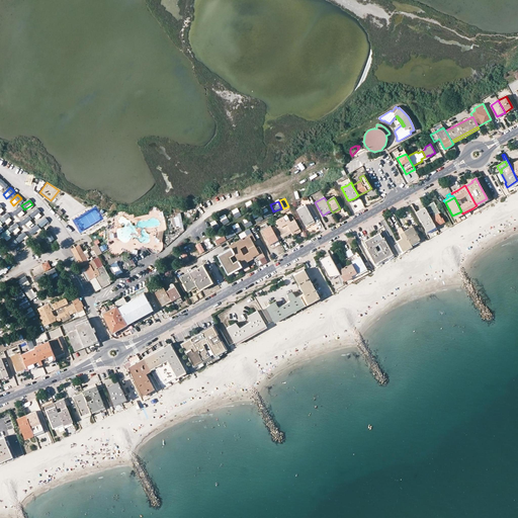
[(441,219),(438,212),(439,212),(434,202),(428,205),(425,207),(436,227),(444,222),(442,218),(441,219)]
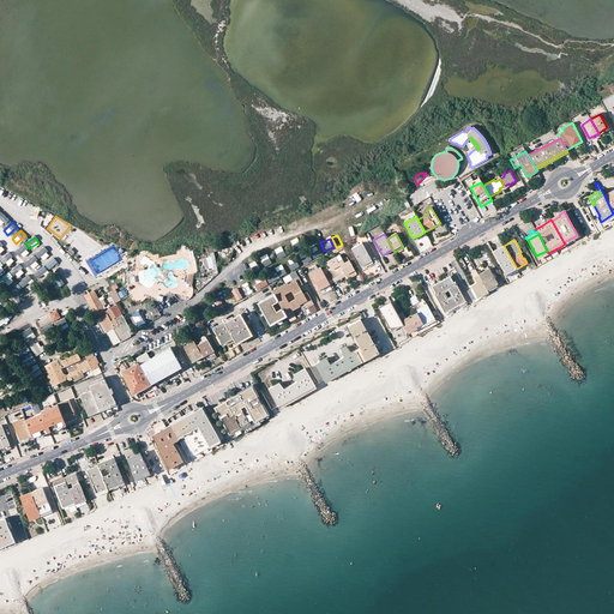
[(372,260),(368,254),(362,244),(351,248),(361,266),(365,264),(372,260)]
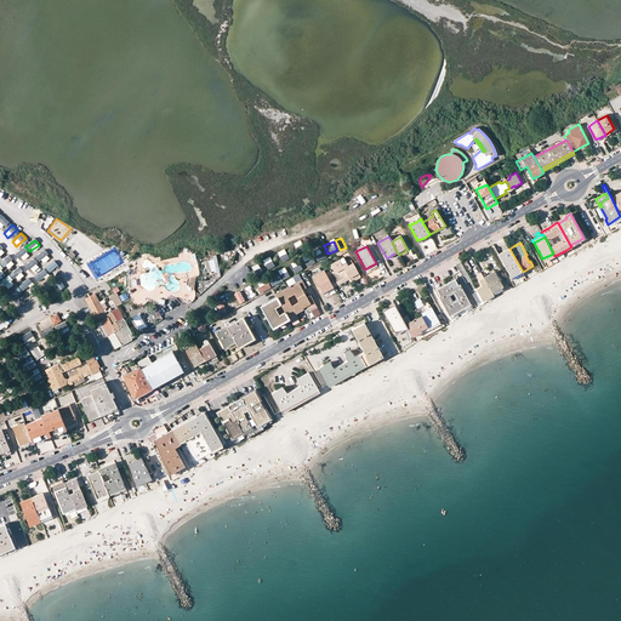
[(26,248),(15,255),(20,260),(29,254),(26,248)]
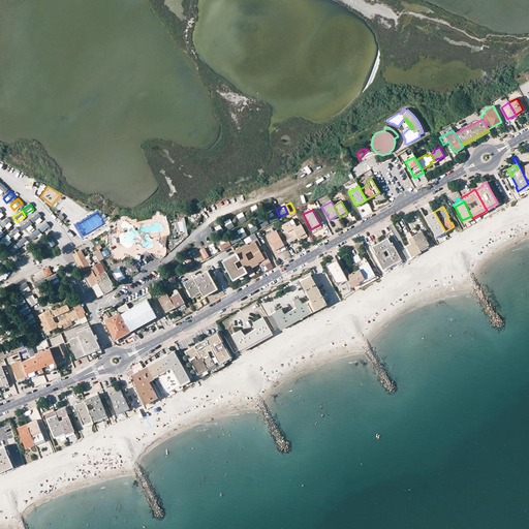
[(428,215),(425,216),(437,238),(446,234),(445,231),(434,212),(428,215)]
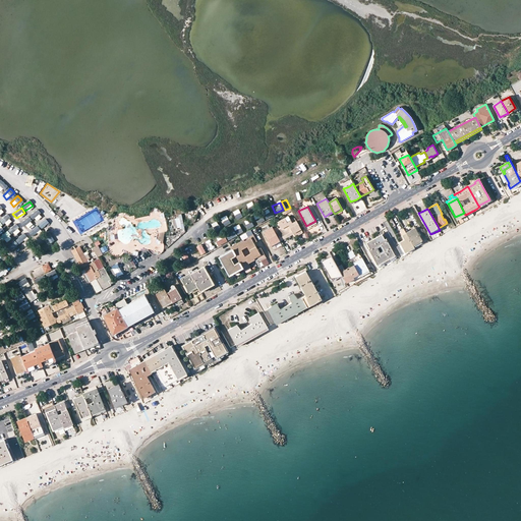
[(39,211),(32,217),(35,221),(43,215),(39,211)]
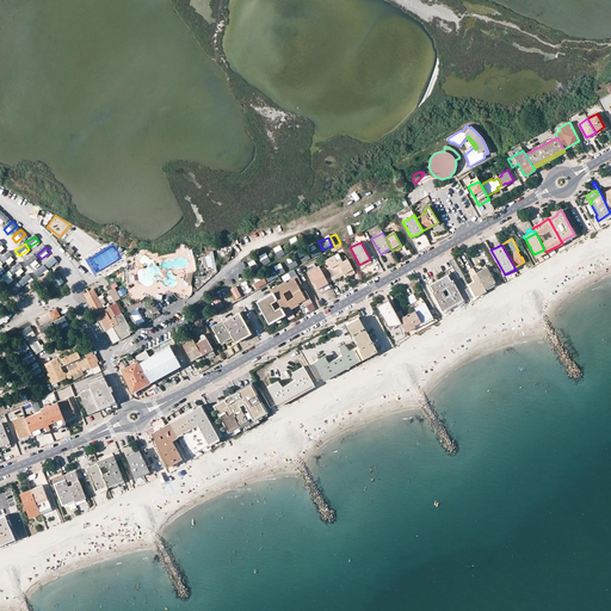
[(8,251),(0,257),(0,258),(4,263),(13,257),(8,251)]
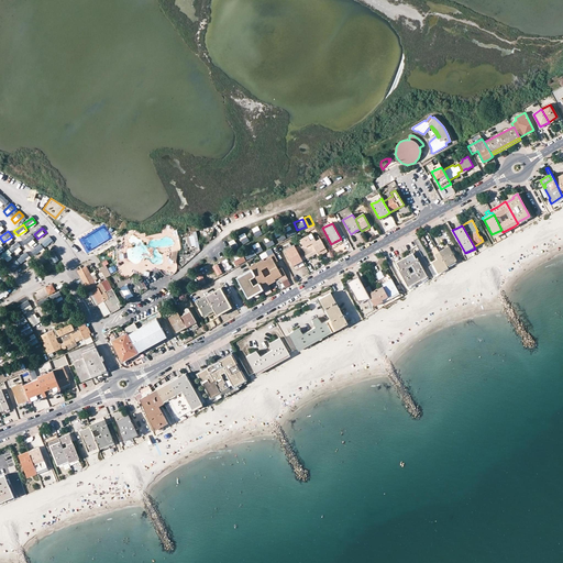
[(276,234),(279,242),(287,239),(283,231),(276,234)]
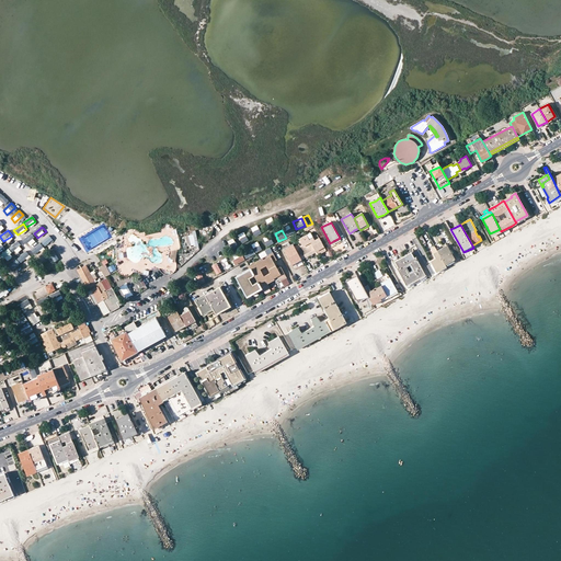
[(187,247),(198,245),(197,232),(185,233),(187,247)]
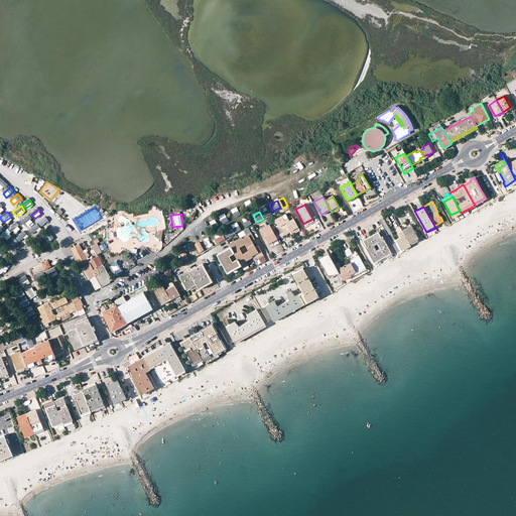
[(223,224),(228,221),(225,214),(219,216),(223,224)]
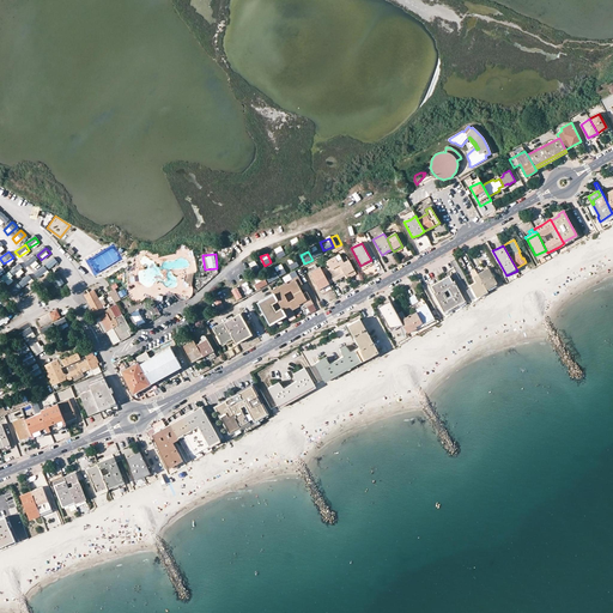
[(353,268),(349,259),(349,260),(346,256),(341,259),(339,254),(335,256),(339,263),(344,271),(345,274),(350,271),(353,268)]
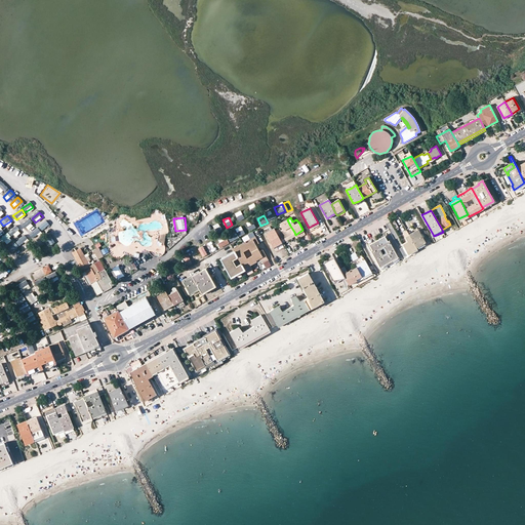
[(31,218),(23,225),(26,229),(34,223),(31,218)]
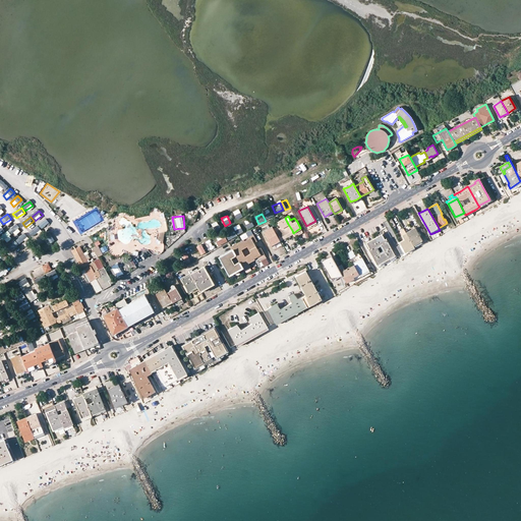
[(278,236),(278,237),(286,233),(292,230),(288,224),(285,218),(285,217),(278,221),(281,228),(275,231),(278,236)]
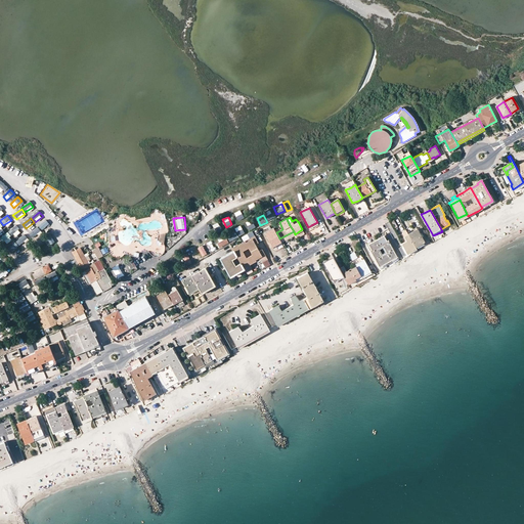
[(48,222),(40,228),(43,232),(51,226),(48,222)]
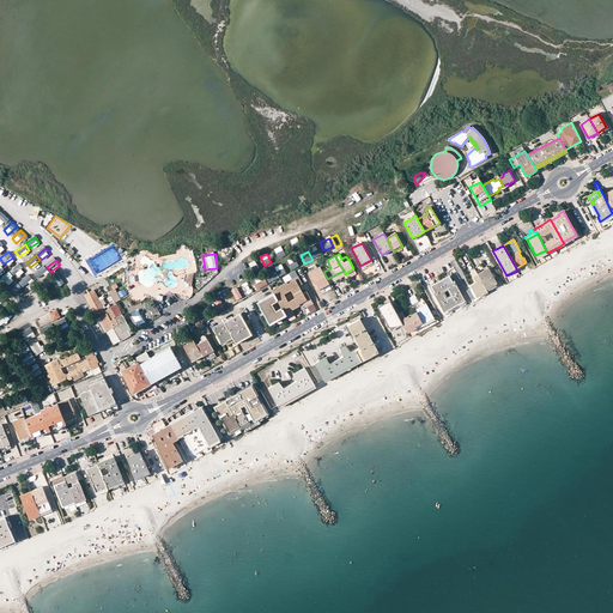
[(18,263),(10,271),(13,275),(23,268),(18,263)]
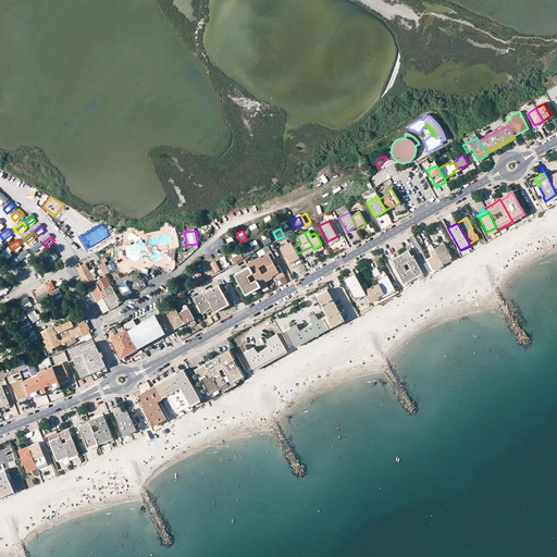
[(250,243),(254,251),(260,248),(256,239),(250,243)]
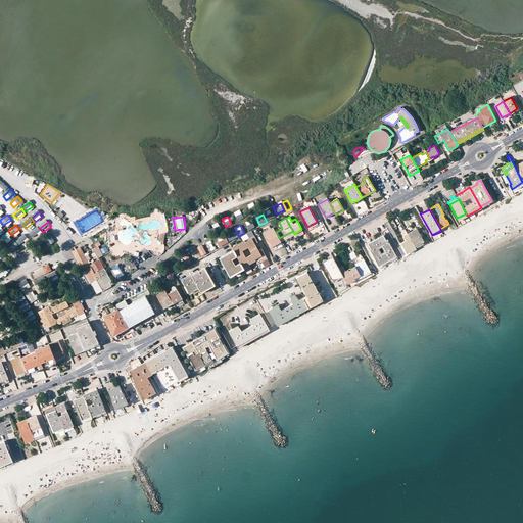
[(276,232),(273,228),(265,233),(272,246),(275,244),(281,241),(279,238),(279,237),(276,232)]
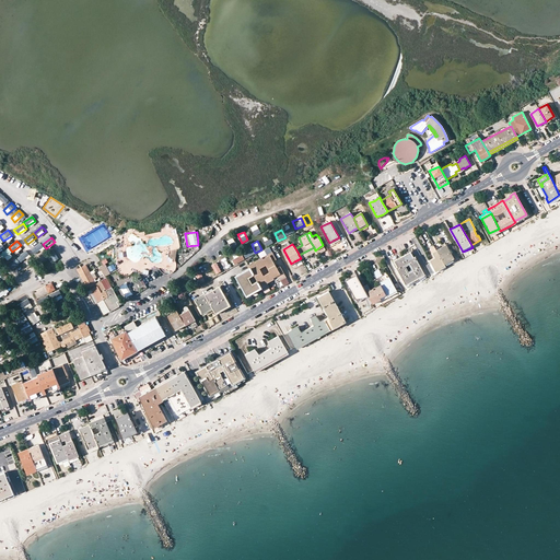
[(42,245),(34,251),(37,255),(45,249),(42,245)]
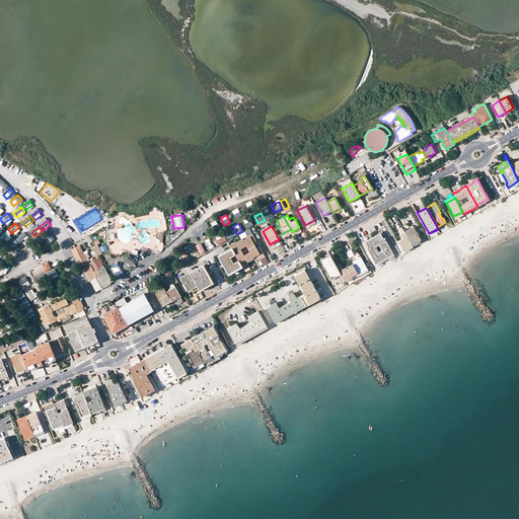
[(410,229),(404,232),(412,244),(413,247),(417,245),(415,242),(420,239),(415,231),(416,230),(414,227),(410,229)]
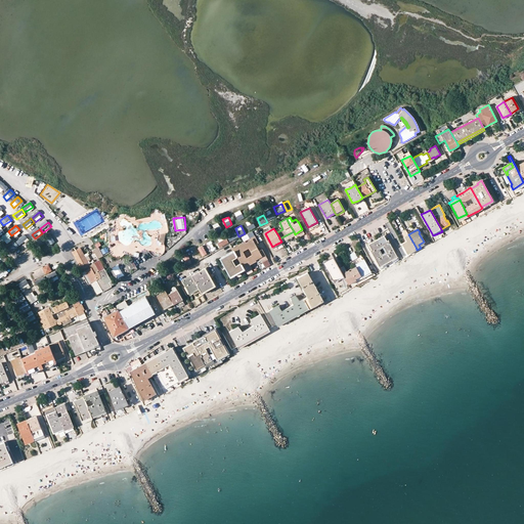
[(279,238),(281,242),(295,234),(294,231),(288,234),(279,238)]
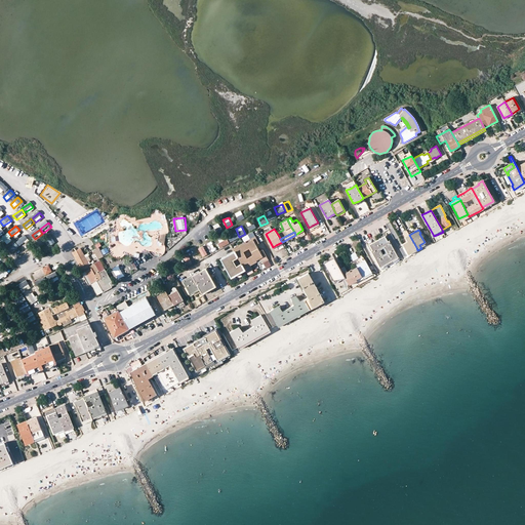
[(6,233),(0,238),(0,240),(2,243),(10,237),(6,233)]
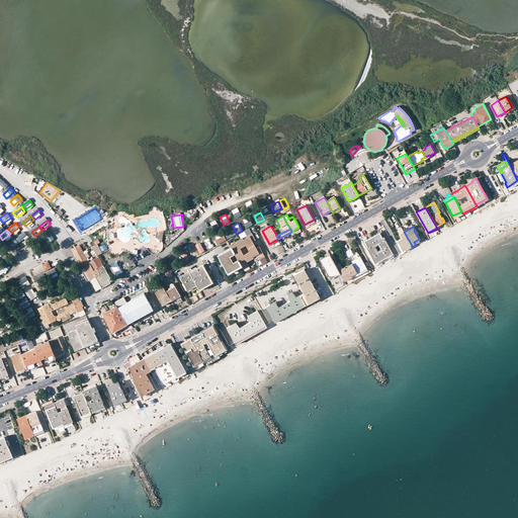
[(52,230),(42,236),(46,240),(54,234),(52,230)]
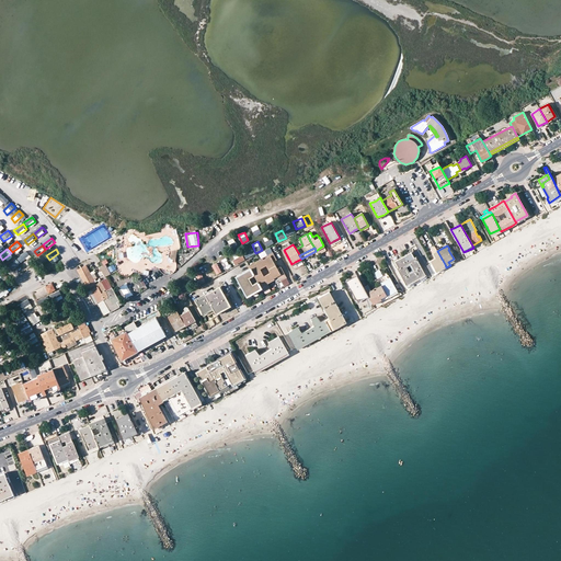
[(435,256),(437,260),(432,263),(435,270),(445,264),(437,251),(436,249),(431,252),(434,258),(435,256)]
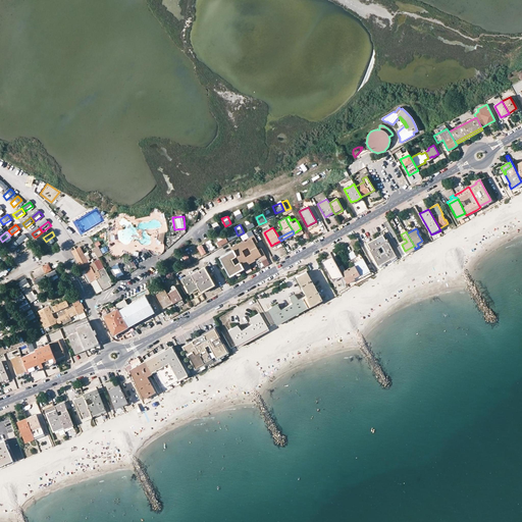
[(160,245),(161,240),(164,241),(165,233),(159,232),(157,244),(160,245)]
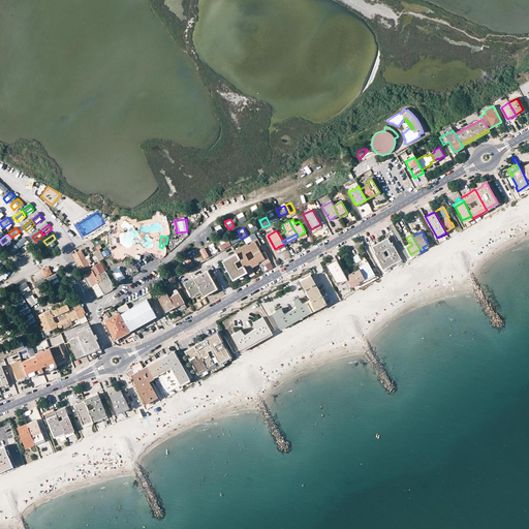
[(238,236),(230,240),(234,244),(241,240),(238,236)]
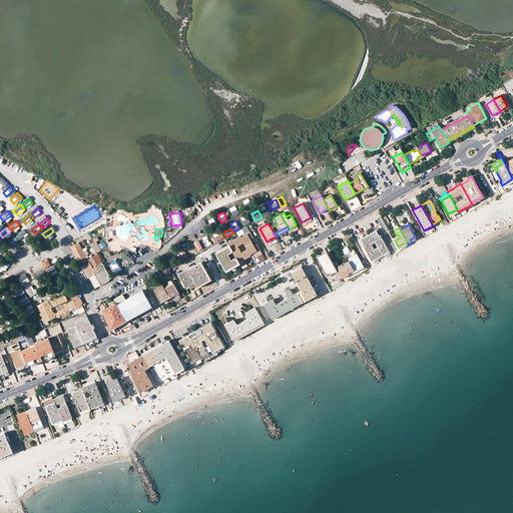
[(195,229),(189,232),(192,238),(198,235),(195,229)]
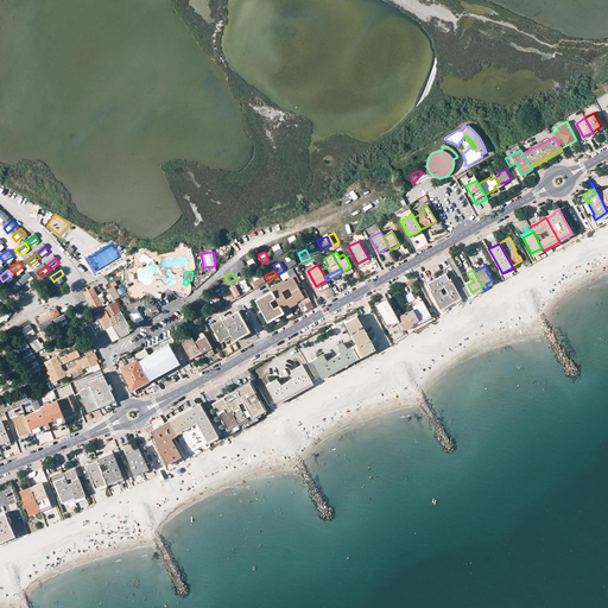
[(29,273),(19,280),(23,285),(32,279),(29,273)]
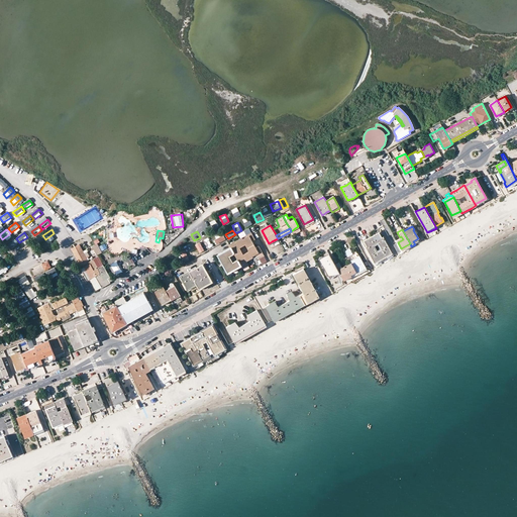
[(251,240),(255,238),(251,232),(246,235),(246,236),(243,238),(246,243),(251,240)]
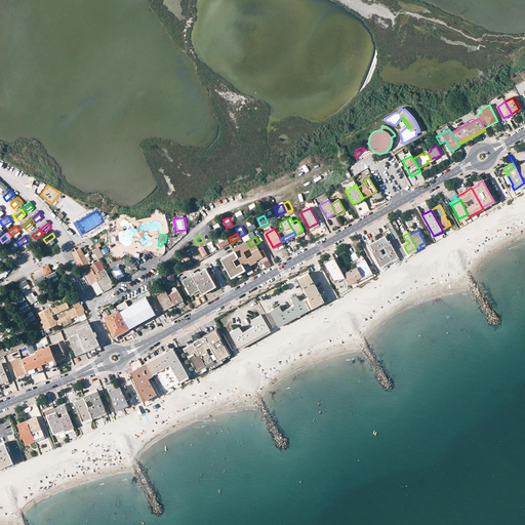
[(385,236),(372,243),(367,245),(370,250),(371,250),(375,258),(379,267),(384,265),(398,256),(389,240),(388,241),(385,236)]
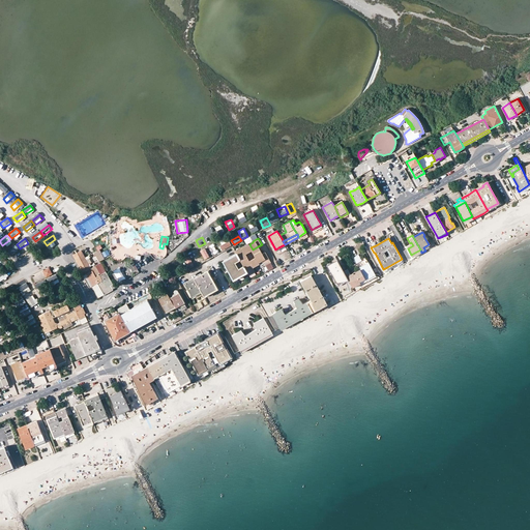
[(208,247),(212,255),(219,252),(215,243),(208,247)]
